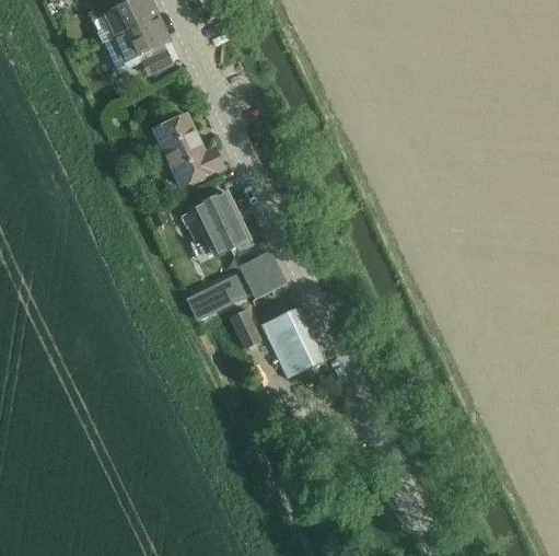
[(112,0),(88,13),(97,32),(107,26),(113,36),(158,13),(150,0),(112,0)]
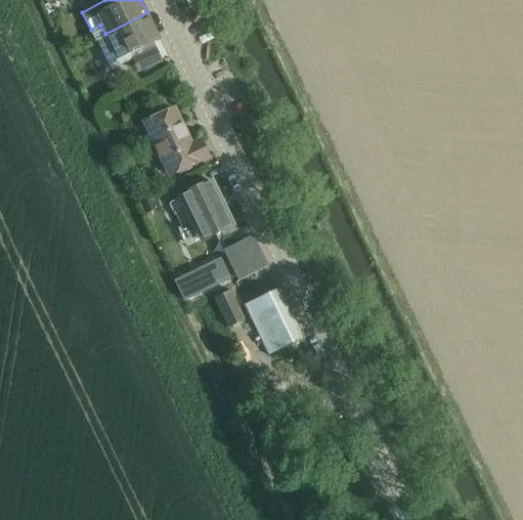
[(147,12),(105,34),(117,56),(117,55),(129,50),(132,56),(132,58),(138,72),(163,60),(162,58),(157,45),(155,43),(153,38),(159,36),(148,13),(147,12)]
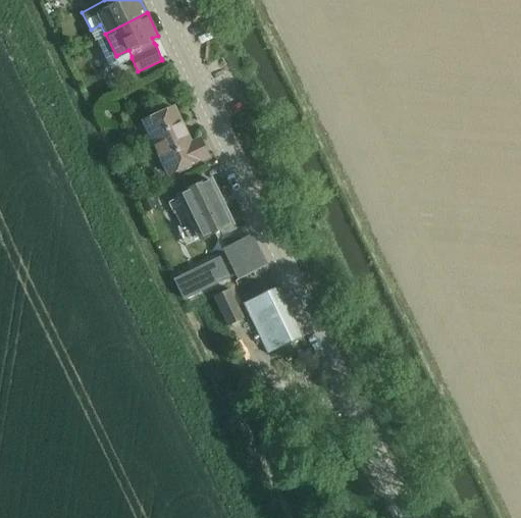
[(145,118),(169,171),(209,153),(201,137),(192,141),(174,104),(145,118)]
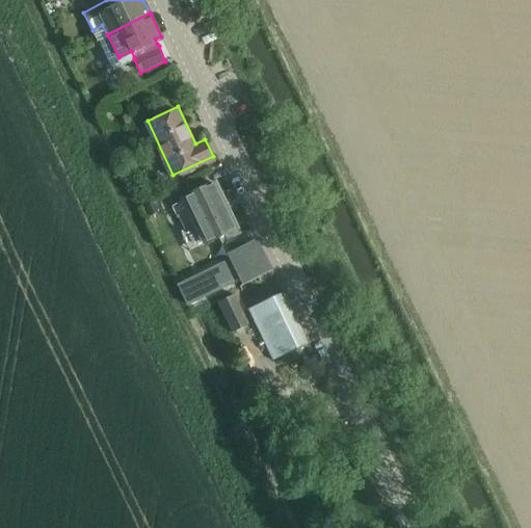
[(186,196),(181,199),(202,242),(207,239),(208,241),(240,226),(217,180),(186,195),(186,196)]
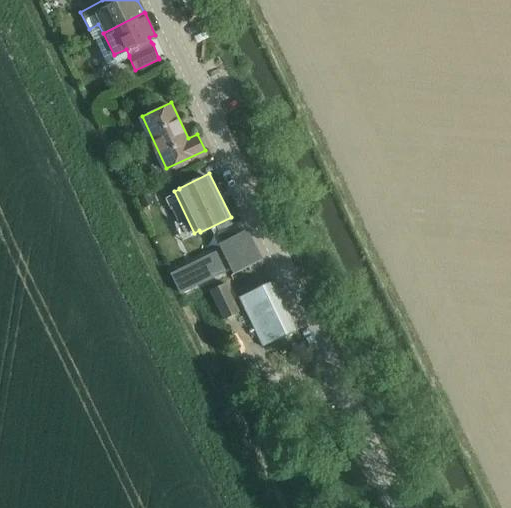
[(219,246),(192,261),(192,262),(202,282),(230,267),(233,273),(250,264),(245,254),(228,262),(220,248),(219,246)]
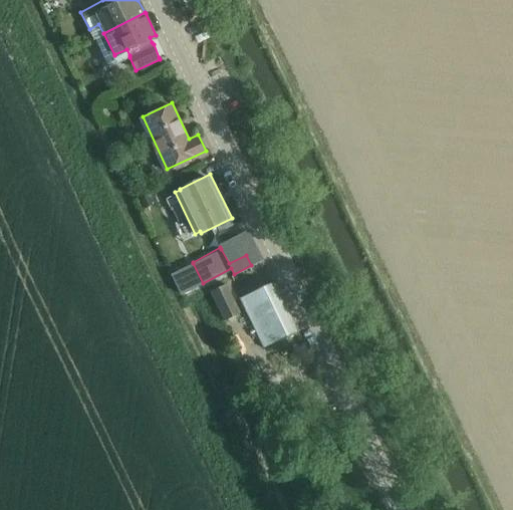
[(265,345),(274,341),(297,330),(273,279),(257,287),(243,299),(265,345)]
